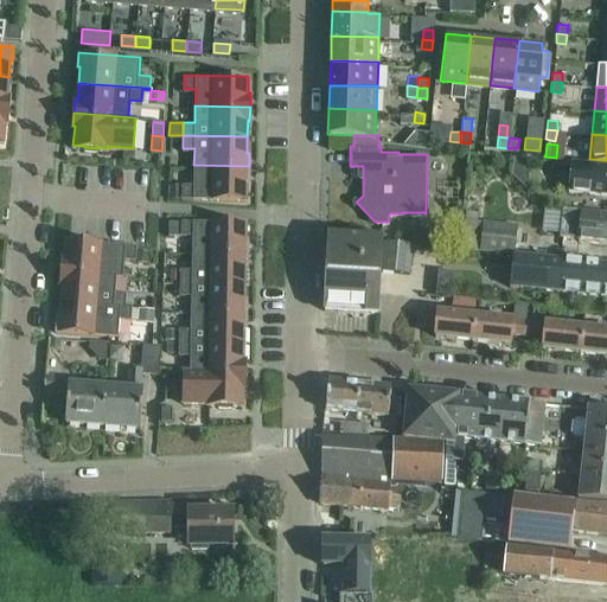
[(606,164),(570,160),(567,189),(606,192),(606,164)]
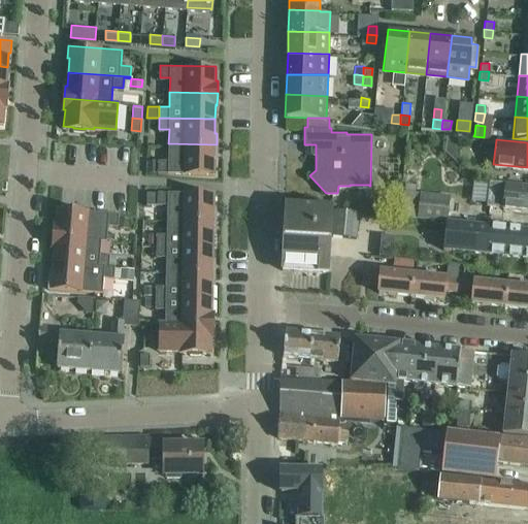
[(217,157),(217,144),(168,143),(168,159),(158,159),(158,170),(215,171),(215,157),(217,157)]
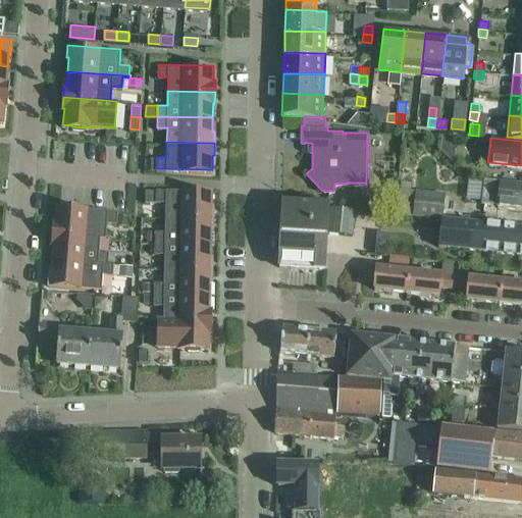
[(146,157),(146,168),(155,168),(155,157),(146,157)]
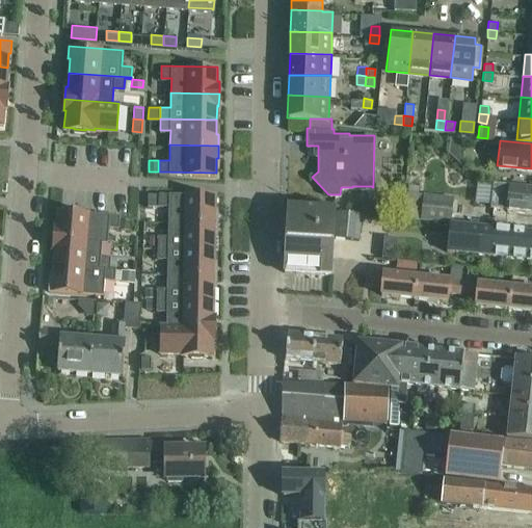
[(531,186),(493,182),(489,206),(505,207),(505,209),(531,211),(531,186)]
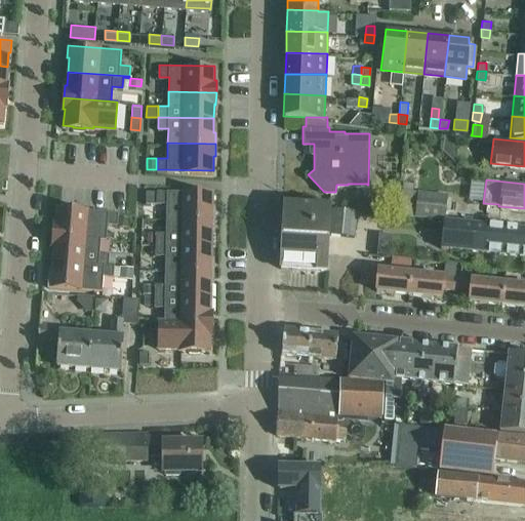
[(402,187),(399,213),(410,214),(414,215),(444,218),(447,192),(416,189),(414,189),(412,189),(402,187)]
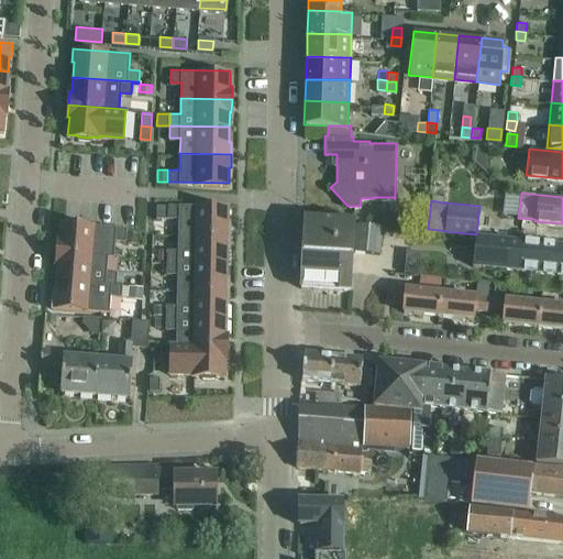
[(228,205),(167,204),(156,203),(156,217),(178,217),(178,232),(229,233),(230,220),(228,220),(228,205)]
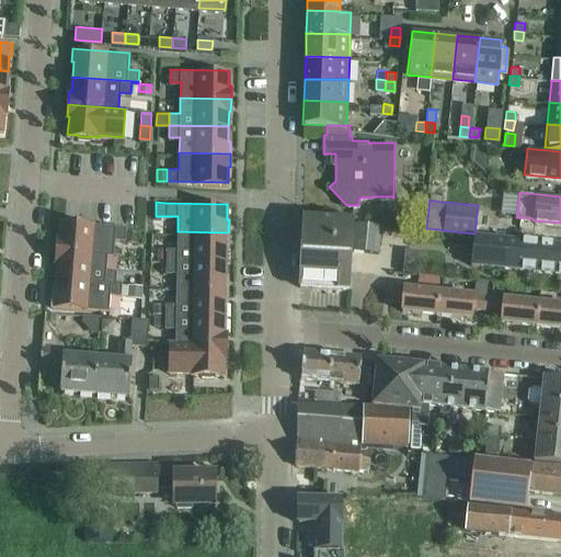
[(301,217),(298,284),(350,287),(351,249),(378,251),(381,224),(342,219),(301,217)]
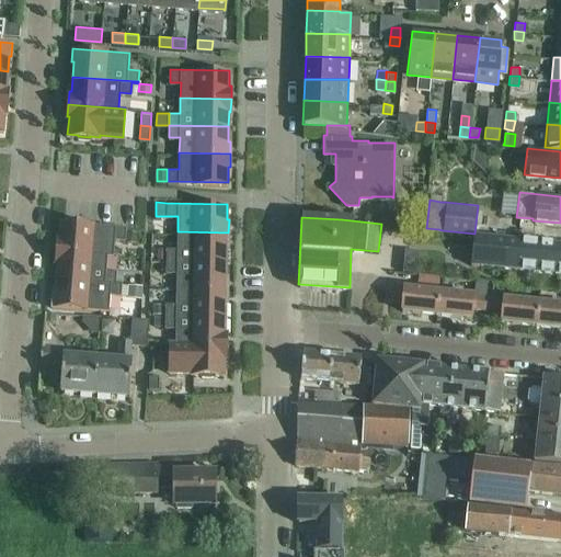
[(125,238),(126,225),(60,220),(59,236),(57,236),(56,249),(113,253),(114,238),(125,238)]
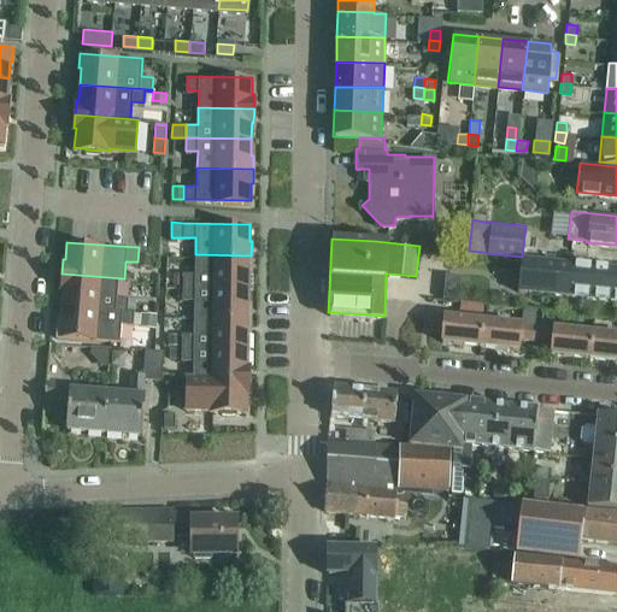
[(140,253),(140,262),(150,263),(150,253),(140,253)]
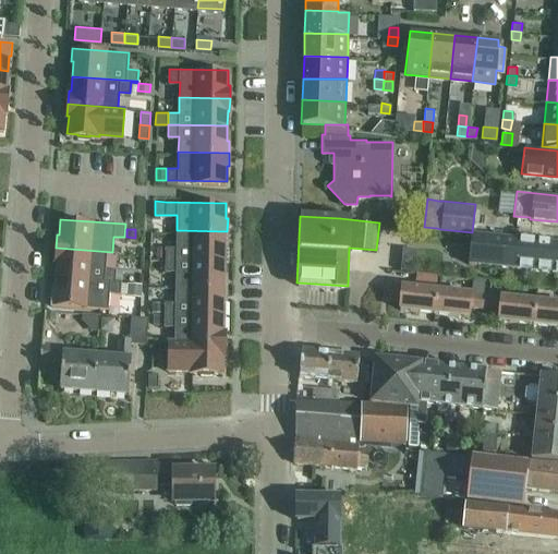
[(227,243),(227,231),(177,230),(177,245),(166,245),(166,257),(225,259),(225,243),(227,243)]
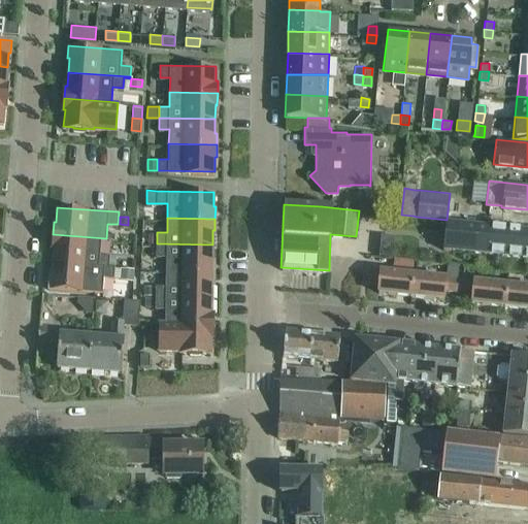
[(443,248),(527,256),(527,228),(447,221),(443,248)]
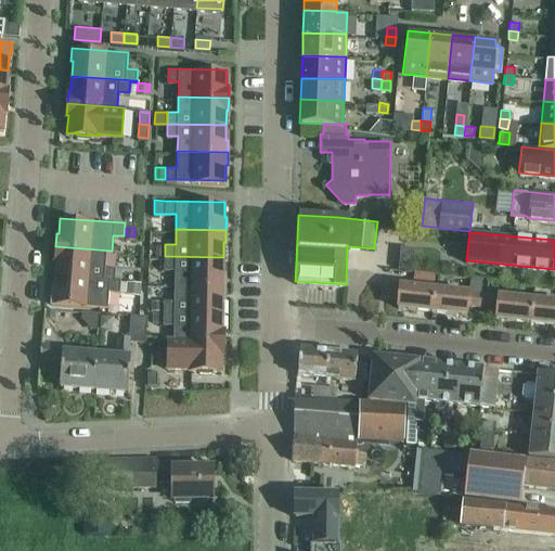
[(155,244),(155,255),(165,255),(165,247),(165,244),(155,244)]
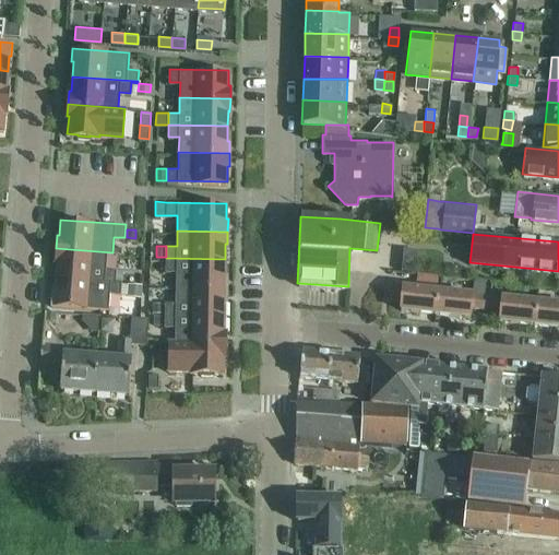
[(113,254),(113,252),(56,248),(55,260),(57,260),(56,275),(121,281),(121,280),(116,279),(116,268),(105,267),(107,252),(113,254)]
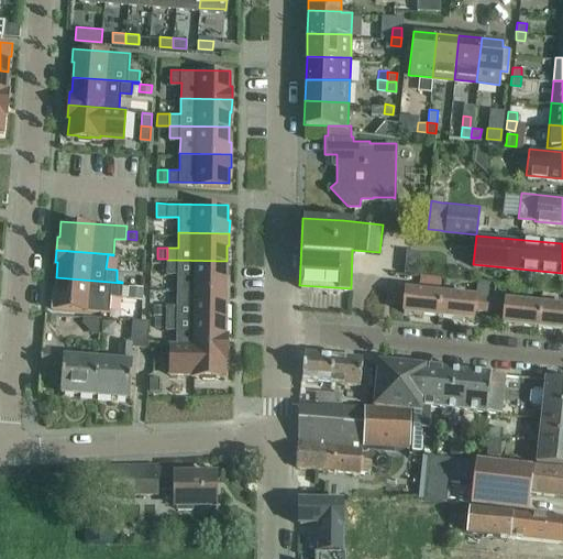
[(227,276),(227,261),(167,260),(166,272),(177,272),(177,287),(229,288),(229,276),(227,276)]
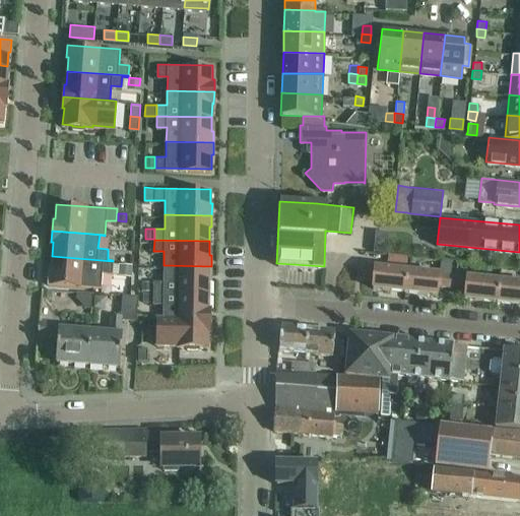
[(408,254),(389,252),(388,264),(406,266),(408,254)]
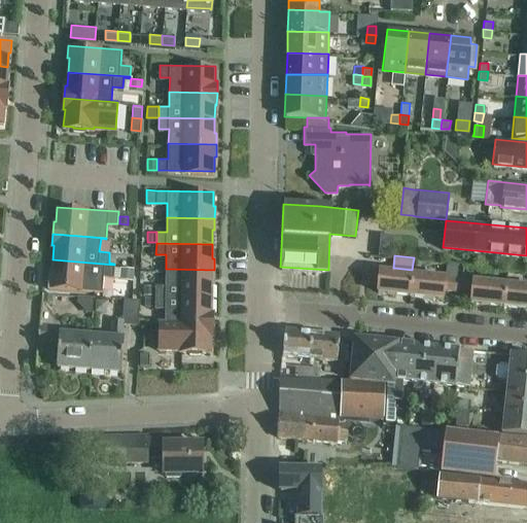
[(113,276),(114,265),(53,259),(51,273),(49,273),(48,286),(102,290),(103,275),(113,276)]
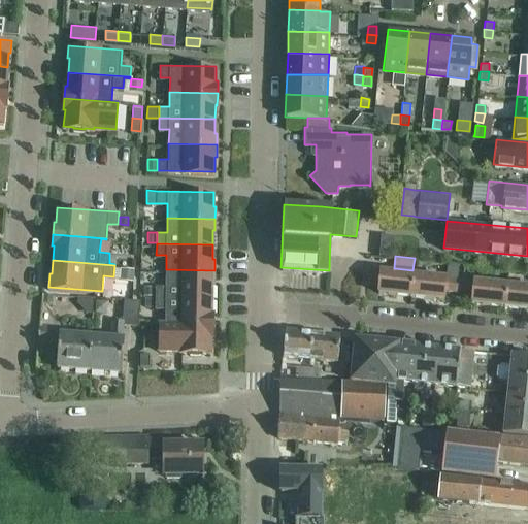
[(120,277),(133,279),(134,266),(121,265),(120,277)]
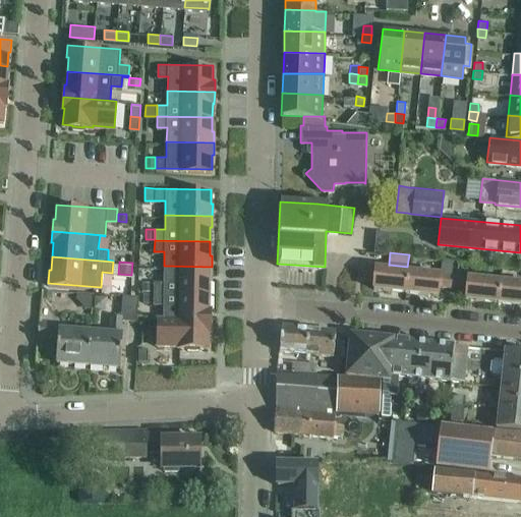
[(372,288),(403,291),(404,268),(374,265),(374,266),(361,265),(360,277),(373,279),(372,288)]
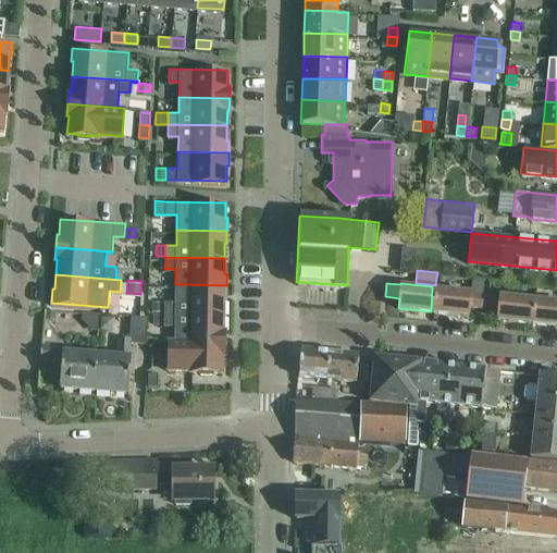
[(225,298),(226,285),(175,284),(175,300),(164,299),(164,311),(223,312),(224,298),(225,298)]
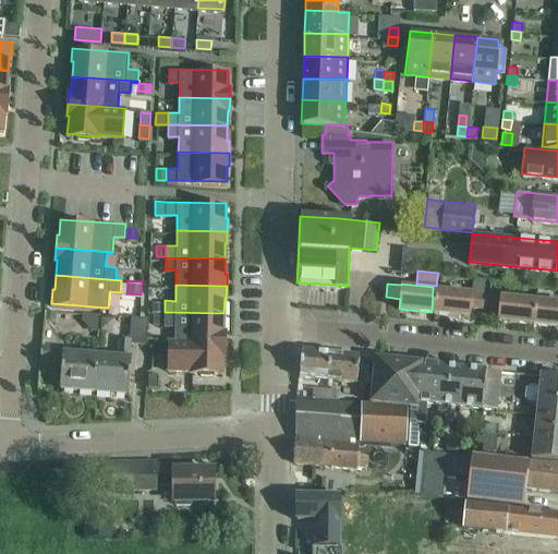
[(433,287),(432,312),(468,316),(469,305),(482,308),(483,292),(433,287)]
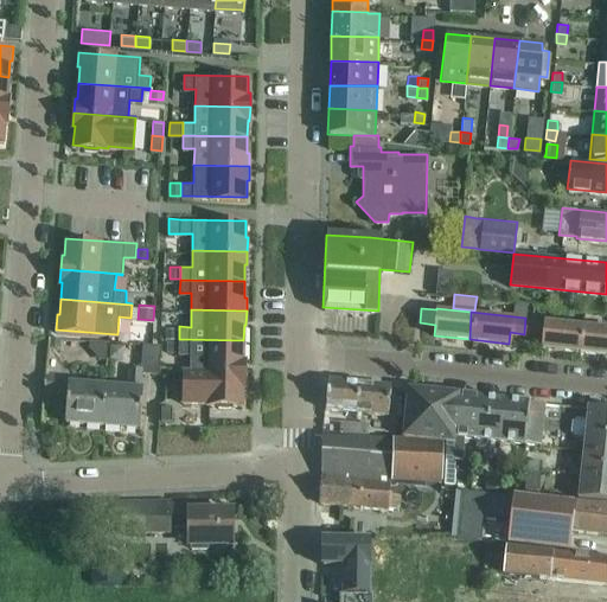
[(541,346),(580,351),(586,325),(525,318),(524,334),(542,335),(541,346)]
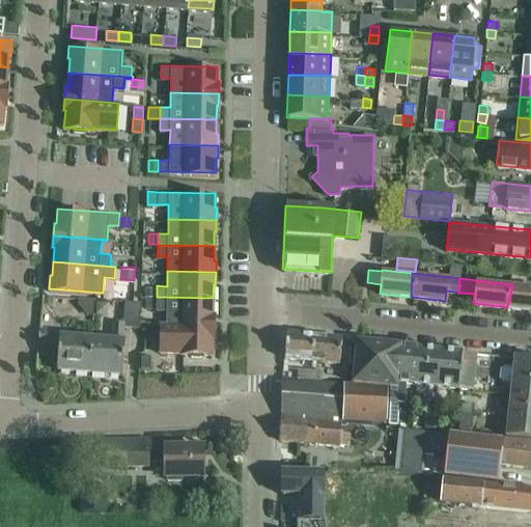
[(530,285),(512,284),(507,307),(530,309),(530,285)]
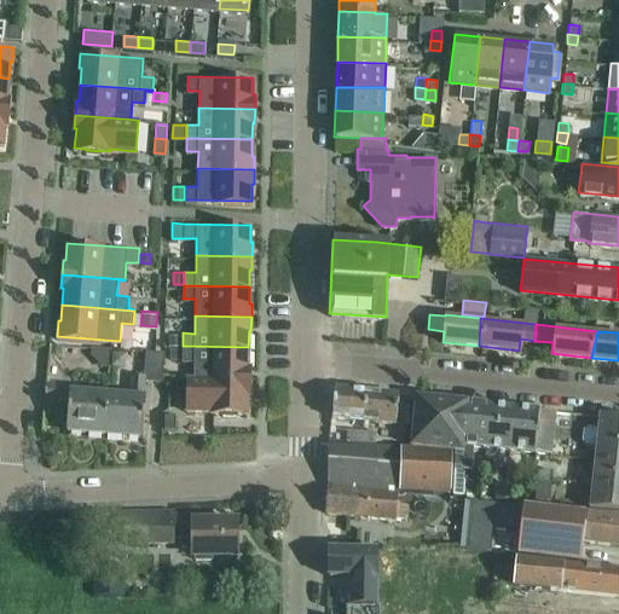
[(168,332),(168,343),(179,343),(179,332),(168,332)]
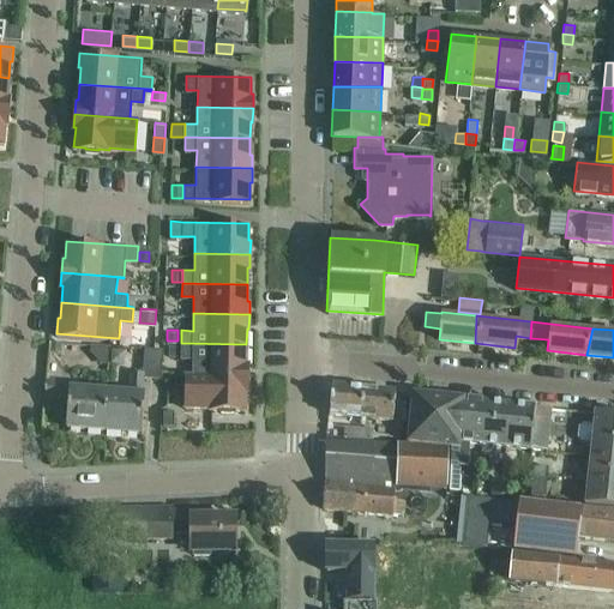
[(50,339),(50,349),(60,349),(61,341),(50,339)]
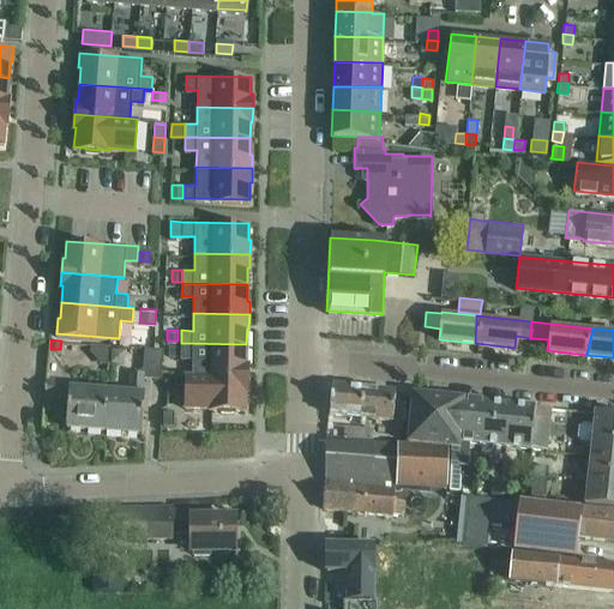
[(246,361),(246,344),(181,343),(181,344),(180,354),(180,356),(193,356),(193,373),(186,373),(186,374),(248,375),(248,361),(246,361)]
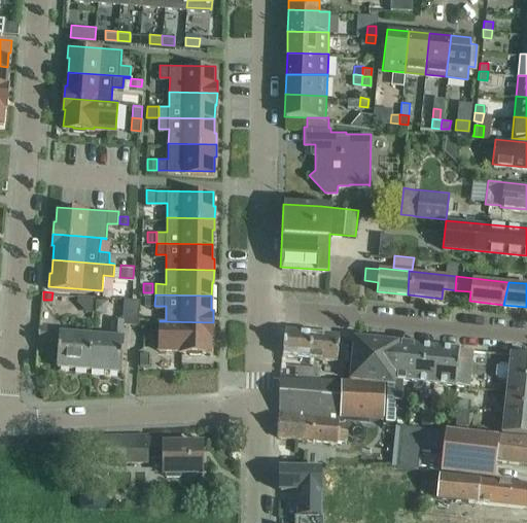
[(145,295),(144,304),(154,304),(155,295),(145,295)]
